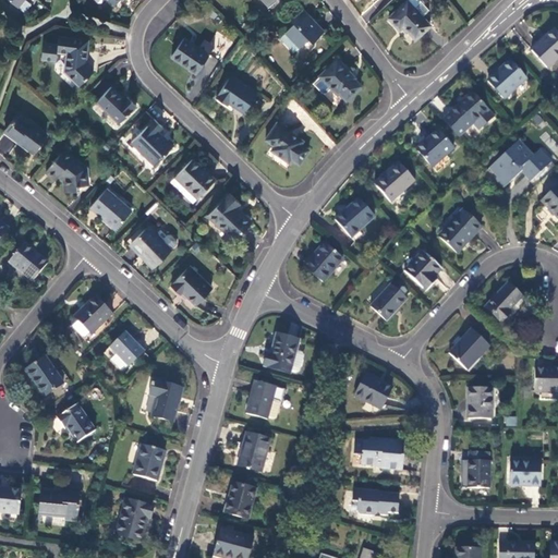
[(28,0),(12,0),(25,11),(33,3),(28,0)]
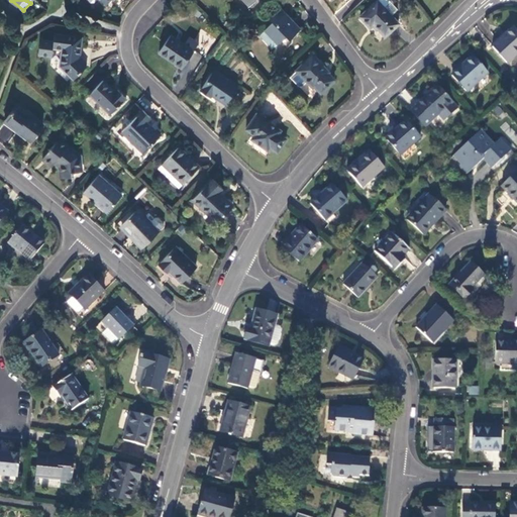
[(386,0),(379,0),(377,2),(391,17),(397,11),(386,0)]
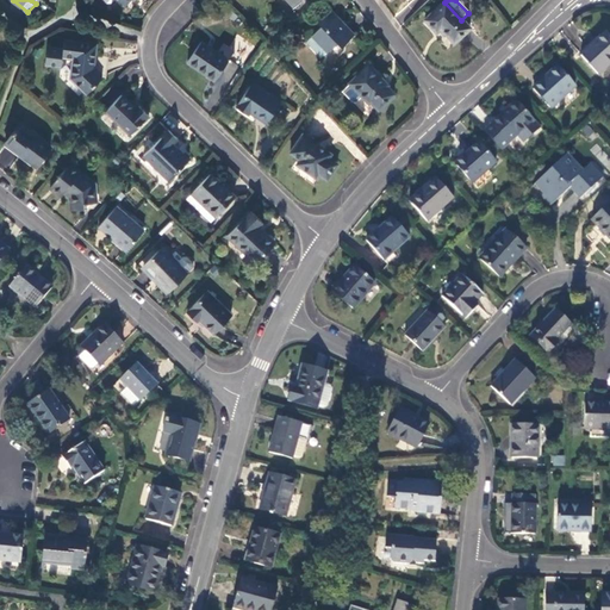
[(461,20),(444,2),(424,22),(436,33),(440,30),(453,44),(470,29),(461,20)]
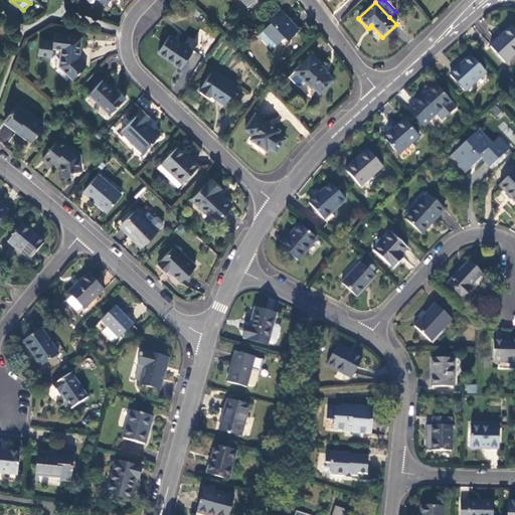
[(299,30),(280,9),(270,18),(273,21),(260,34),(273,48),(286,36),(290,39),(299,30)]
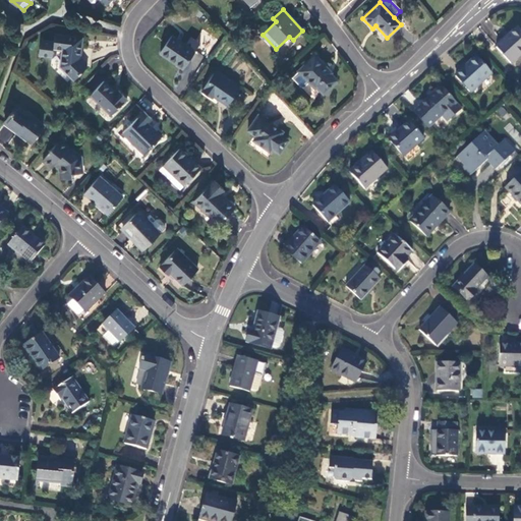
[(520,33),(518,30),(496,49),(511,65),(520,55),(520,33)]
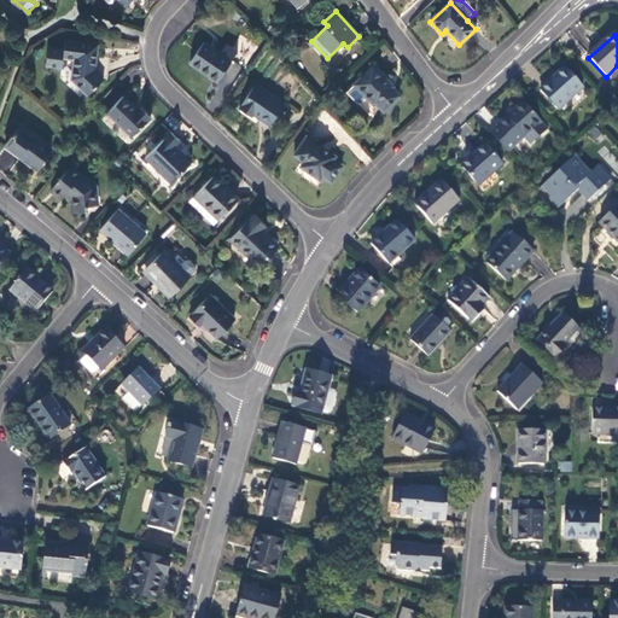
[(94,45),(64,40),(63,50),(48,47),(46,66),(60,69),(63,58),(74,59),(73,69),(70,80),(87,95),(103,79),(94,70),(97,53),(93,53),(94,45)]
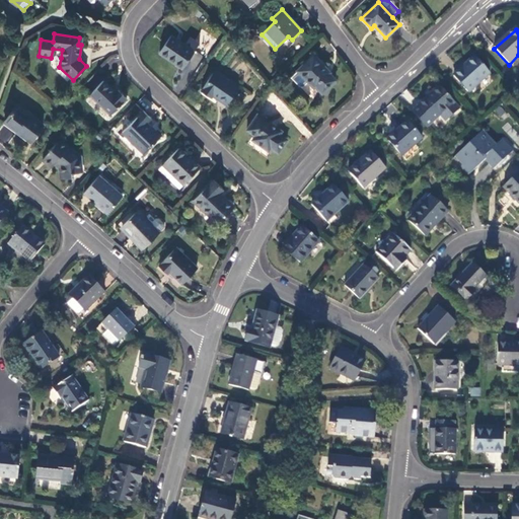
[(193,53),(170,38),(158,54),(180,70),(193,53)]
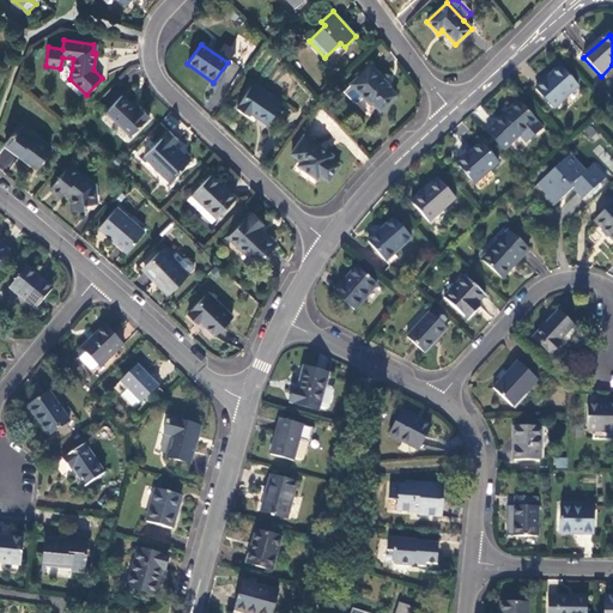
[(70,71),(72,68),(73,59),(62,58),(60,68),(62,70),(70,71)]
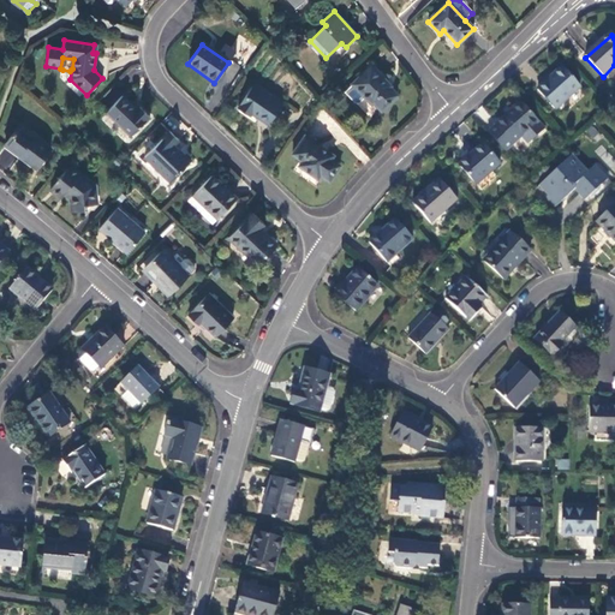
[(370,66),(353,84),(371,103),(372,102),(381,111),(396,95),(380,77),(381,76),(370,66)]
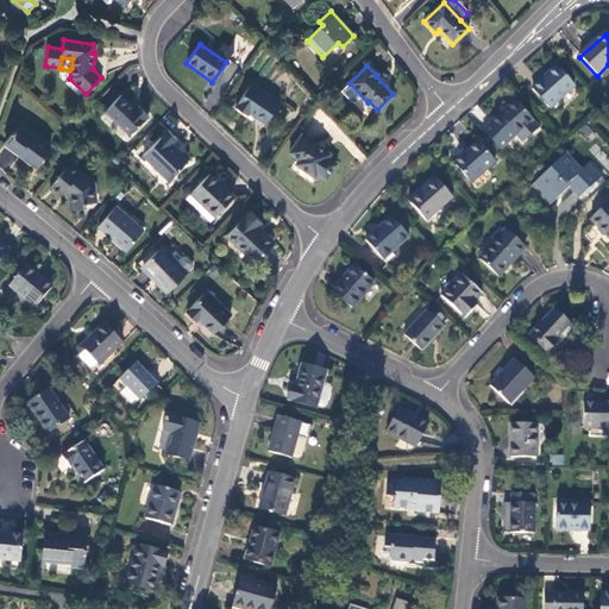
[(558,68),(533,90),(550,110),(575,87),(558,68)]
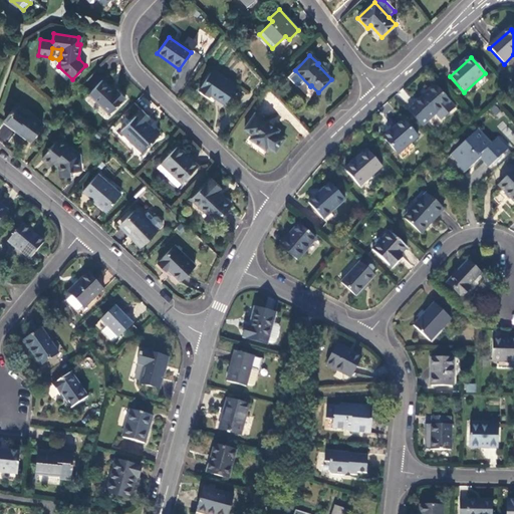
[(235,88),(212,72),(199,90),(209,97),(210,95),(224,104),(235,88)]
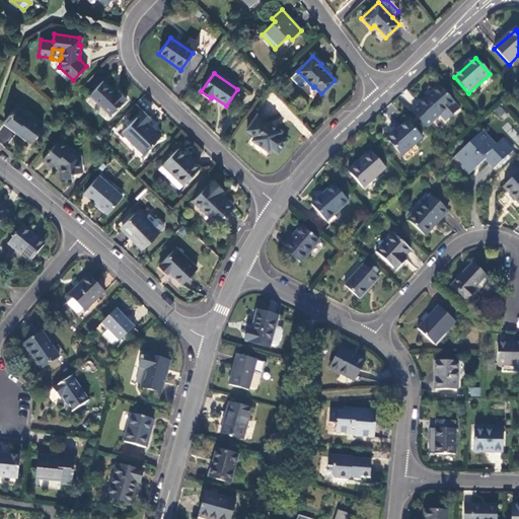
[(102,81),(90,94),(110,115),(126,98),(117,89),(115,92),(102,81)]
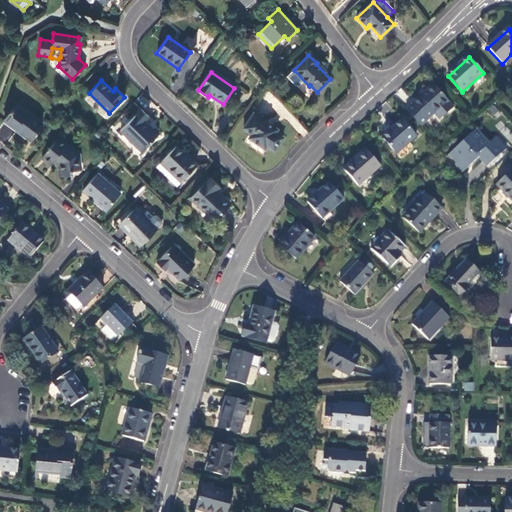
[(414,106),(407,112),(420,126),(433,114),(436,118),(443,118),(454,108),(434,86),(413,105),(414,106)]
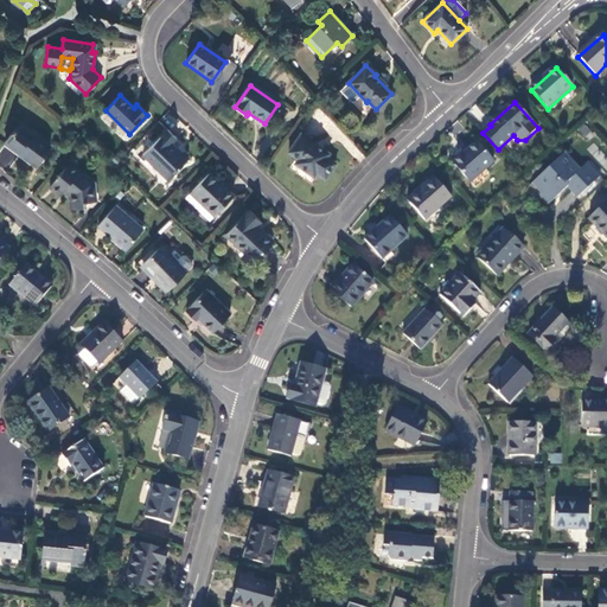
[(50,147),(18,123),(4,144),(34,167),(50,147)]
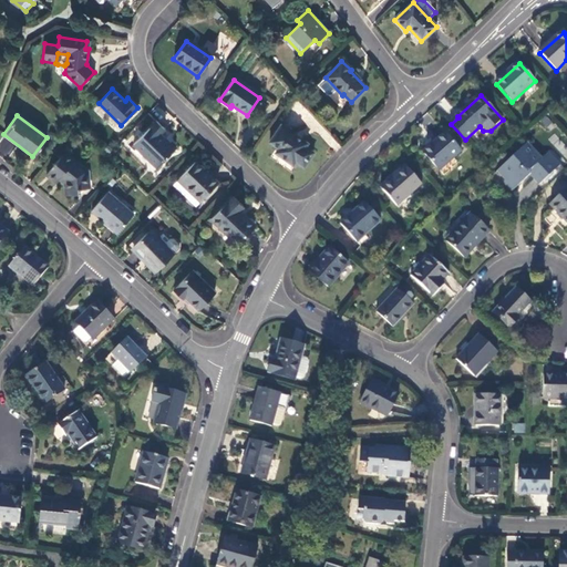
[(156,121),(133,145),(157,167),(175,148),(160,134),(165,129),(156,121)]
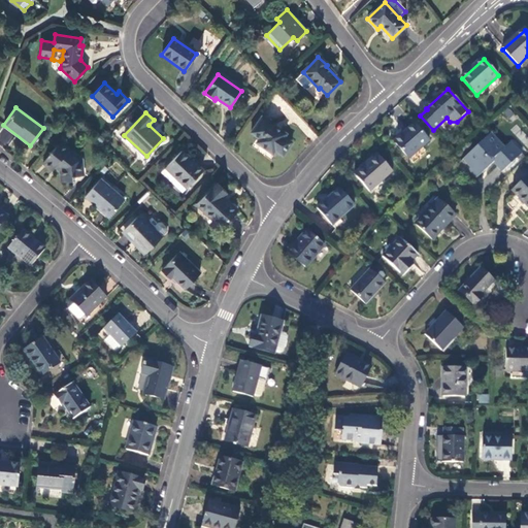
[(286,134),(262,118),(252,133),(259,138),(256,142),(272,154),(274,151),(283,156),(292,142),(284,137),(286,134)]
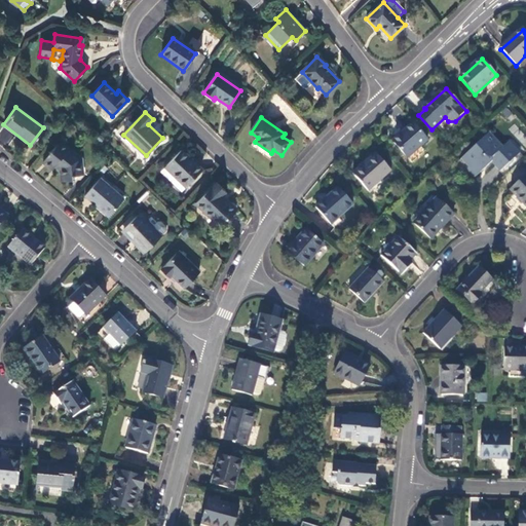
[(413,123),(392,142),(413,164),(425,153),(421,147),(428,142),(413,123)]
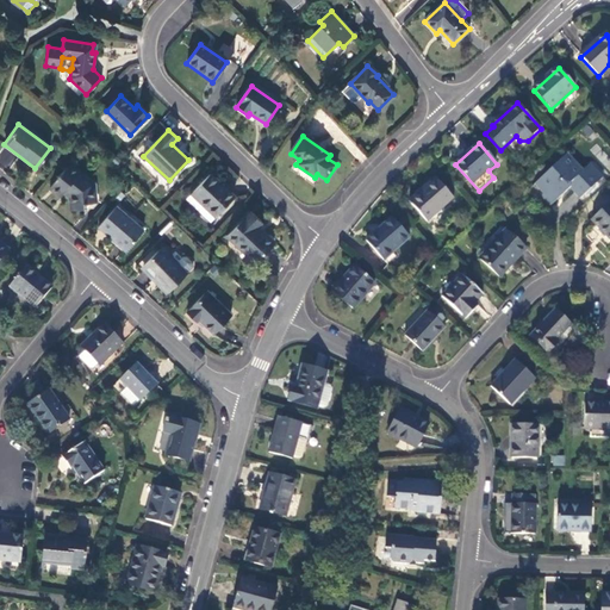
[(568,155),(539,182),(548,192),(546,194),(543,197),(551,205),(570,188),(580,199),(603,178),(591,165),(584,170),(568,155)]
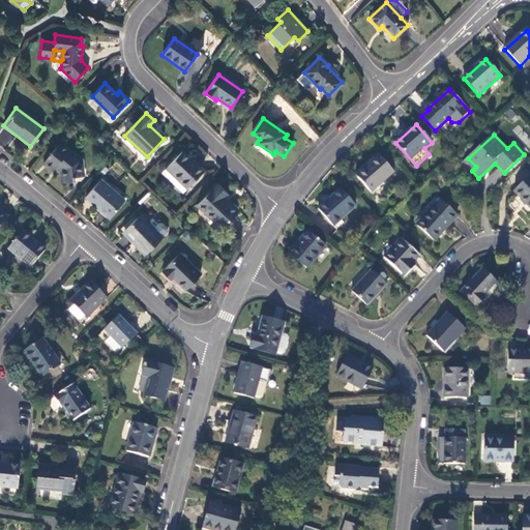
[(82,160),(61,143),(43,164),(52,171),(56,167),(60,172),(61,182),(72,181),(72,183),(76,183),(75,177),(84,177),(82,160)]
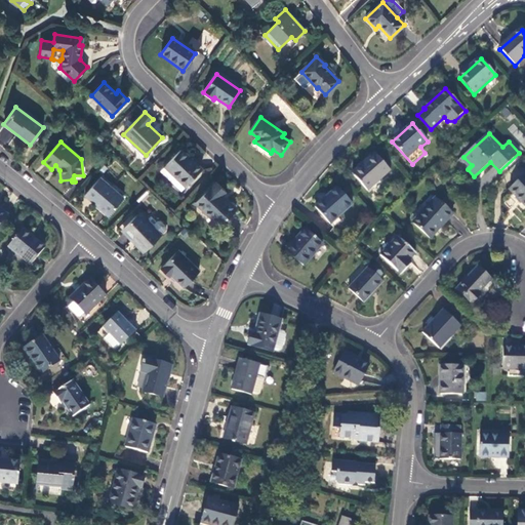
[(180,150),(164,165),(186,187),(201,170),(180,150)]
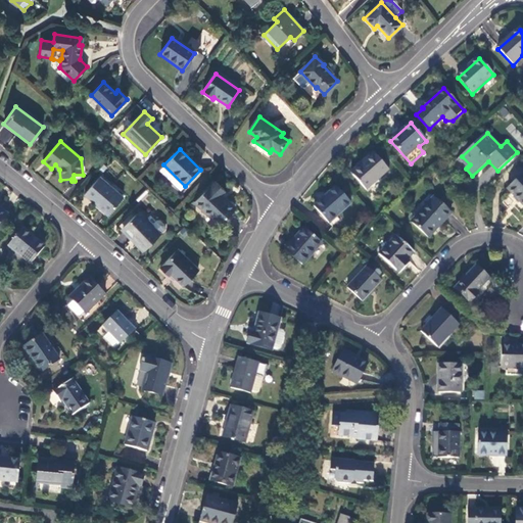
[(373,151),(349,173),(365,189),(388,169),(373,151)]
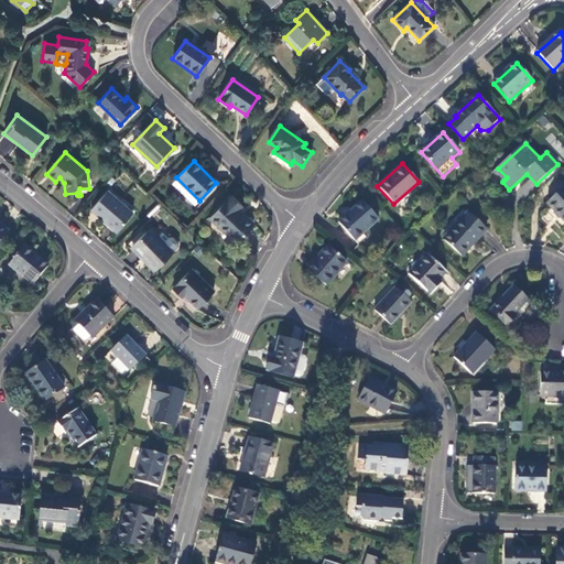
[(496,171),(505,180),(507,177),(498,169),(496,171)]
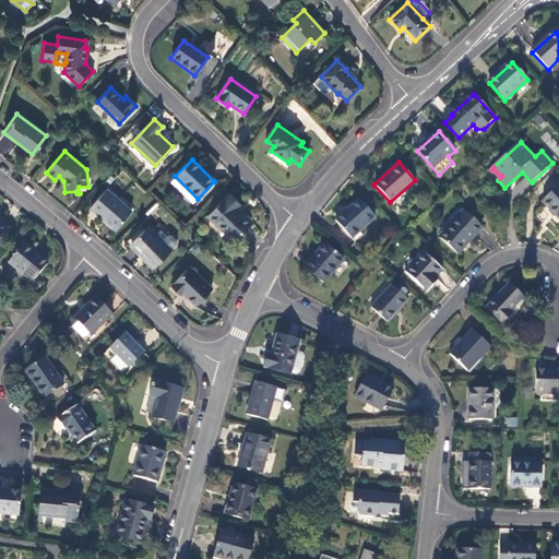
[(192,204),(198,199),(175,176),(169,182),(192,204)]
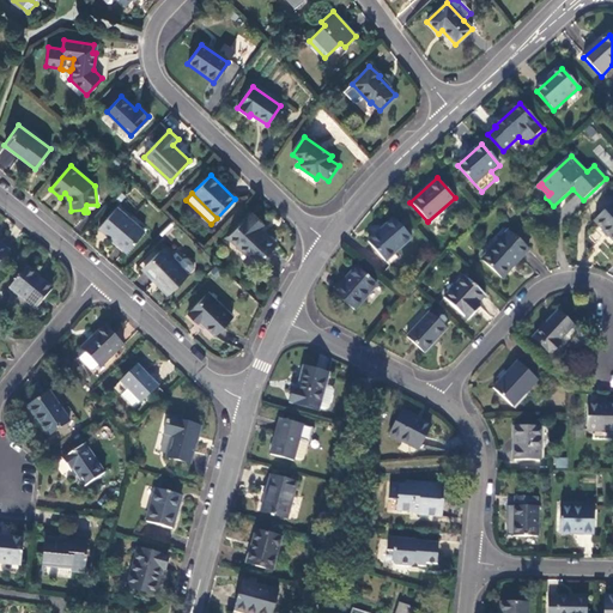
[(612,205),(595,222),(612,241),(612,205)]
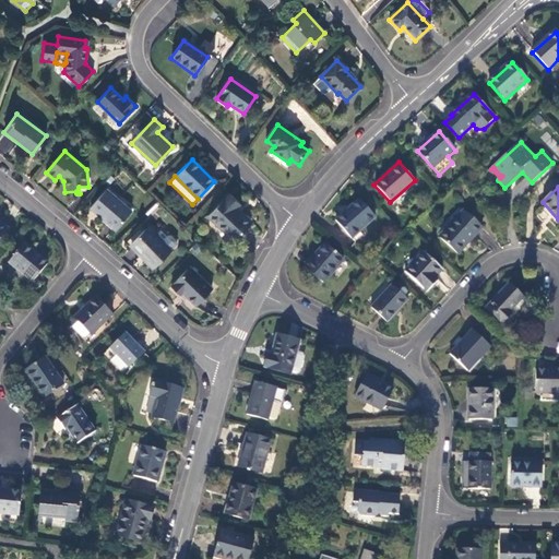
[(131,212),(106,190),(90,209),(115,230),(131,212)]
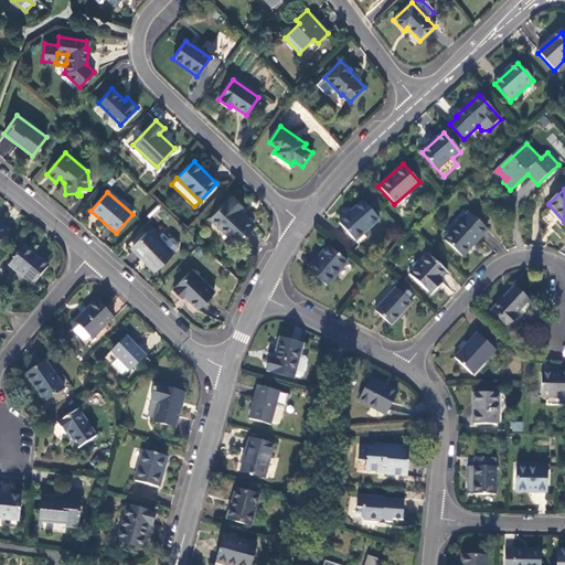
[(231,198),(211,219),(235,243),(253,225),(238,211),(241,209),(231,198)]
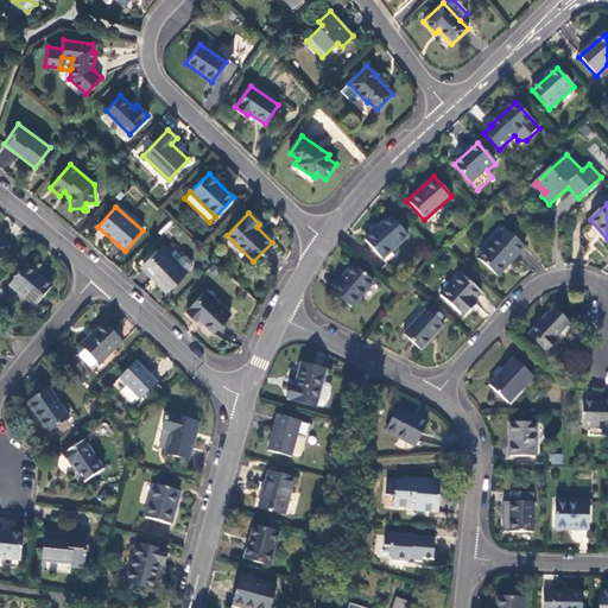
[(391,219),(365,241),(381,260),(407,238),(391,219)]
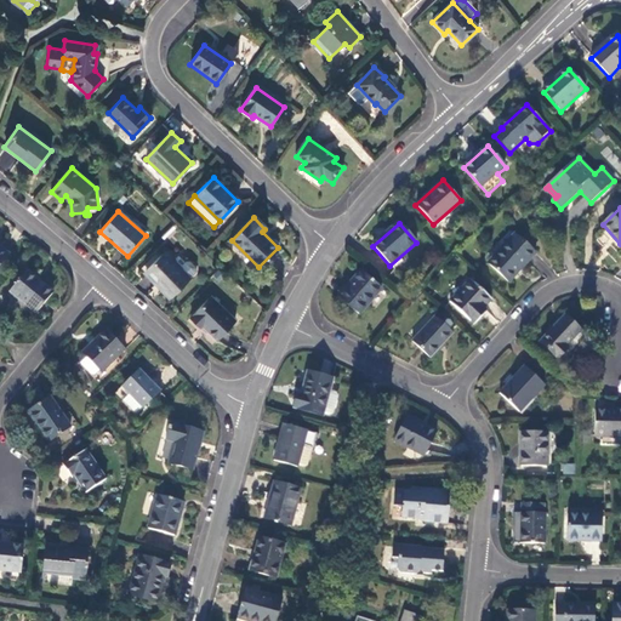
[(516,235),(490,265),(510,283),(536,254),(516,235)]
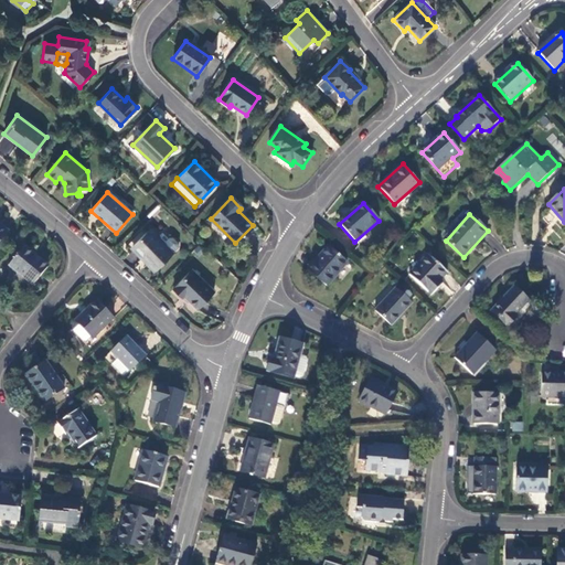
[(172,254),(149,231),(132,246),(148,264),(155,270),(172,254)]
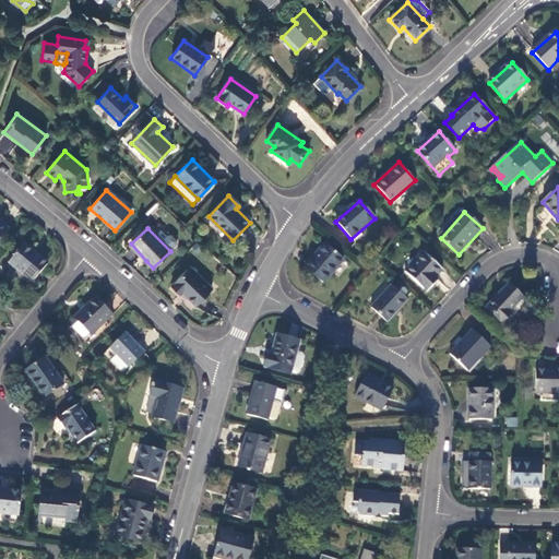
[(48,264),(24,245),(9,262),(34,282),(48,264)]
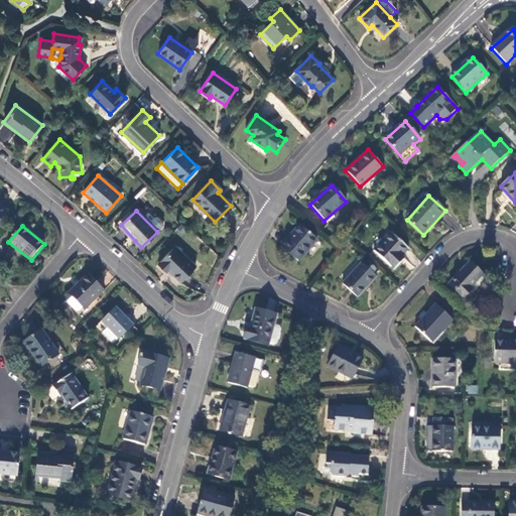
[(300,227),(282,248),(298,262),(316,240),(300,227)]
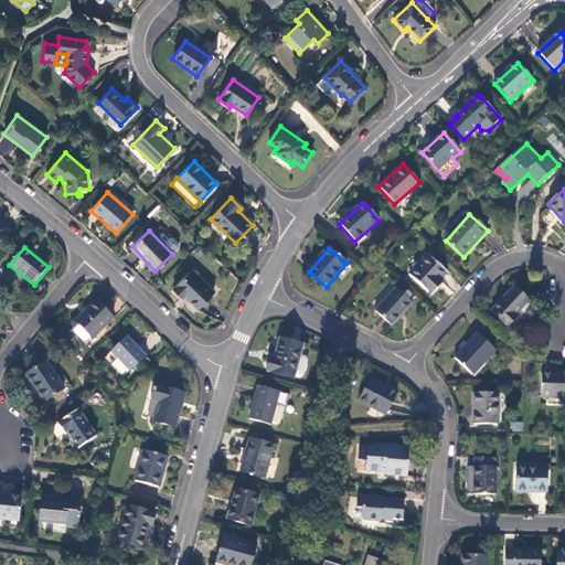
[(429,256),(411,276),(432,296),(439,288),(436,286),(439,281),(448,273),(429,256)]
